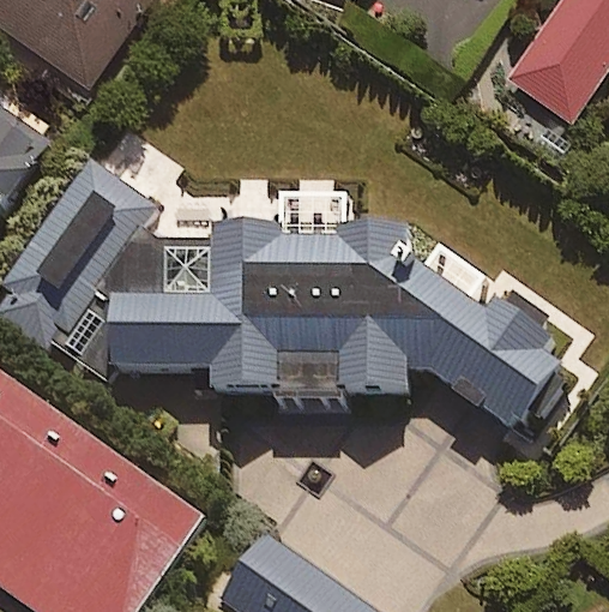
[(0,28),(86,90),(150,0),(0,0),(0,28)]
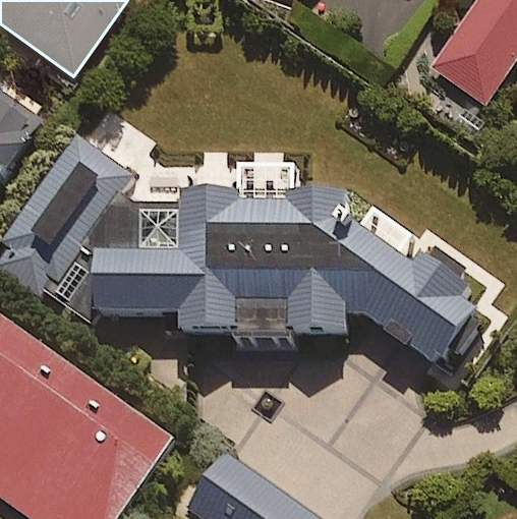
[(516,52),(516,0),(473,0),(425,72),(480,108),(516,52)]
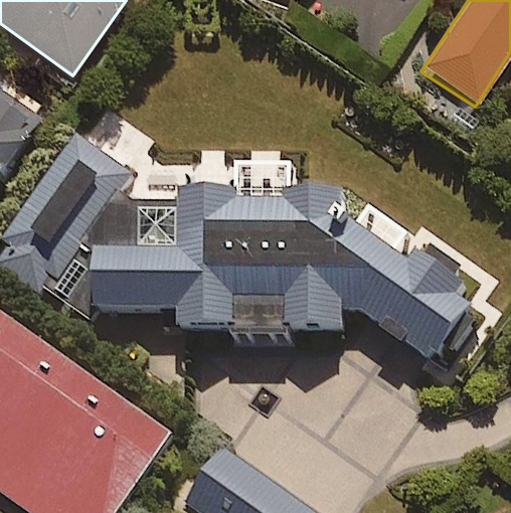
[(0,175),(41,117),(0,88),(0,175)]
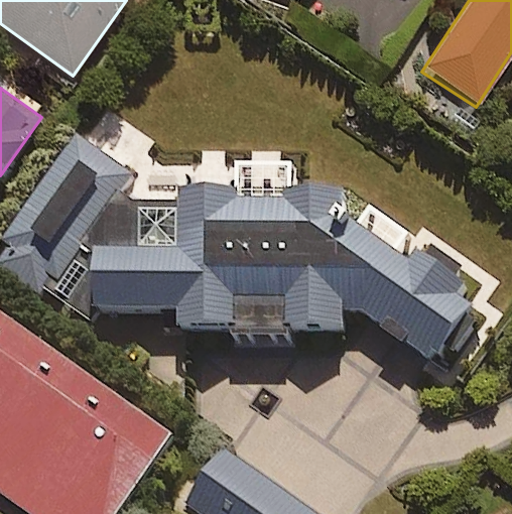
[(340,210),(340,187),(324,179),(309,179),(290,187),(290,198),(239,199),(239,188),(236,185),(207,179),(179,188),(179,199),(133,200),(133,172),(73,132),(1,239),(9,244),(0,257),(0,276),(35,300),(48,281),(56,286),(98,225),(99,318),(161,317),(161,311),(178,311),(179,331),(230,330),(230,351),(296,350),(296,336),(342,335),(341,310),(448,378),(492,306),(456,283),(461,274),(450,255),(427,249),(418,259),(340,210)]
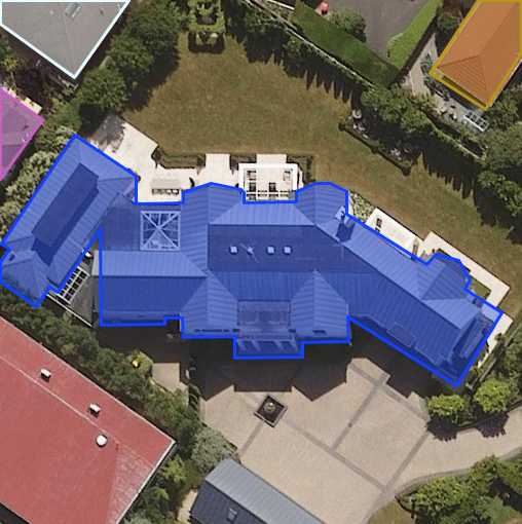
[(117,523),(177,442),(0,315),(0,507),(24,523),(117,523)]
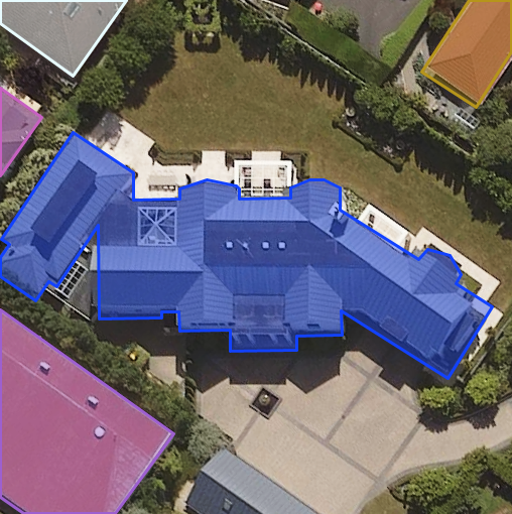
[(309,513),(221,450),(181,505),(194,513),(309,513)]
